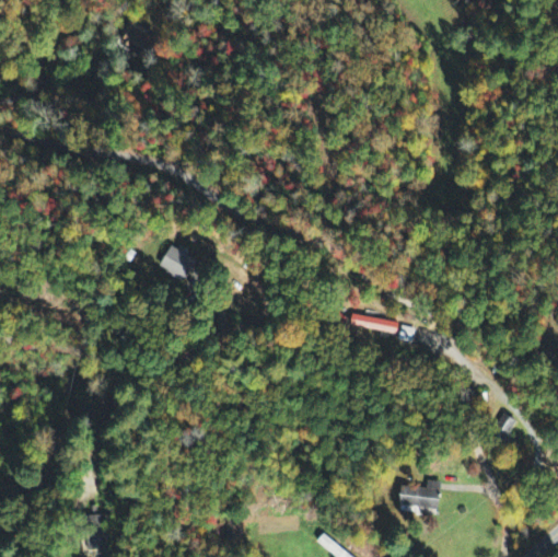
[(189,250),(171,242),(159,267),(185,280),(196,258),(187,254),(189,250)]
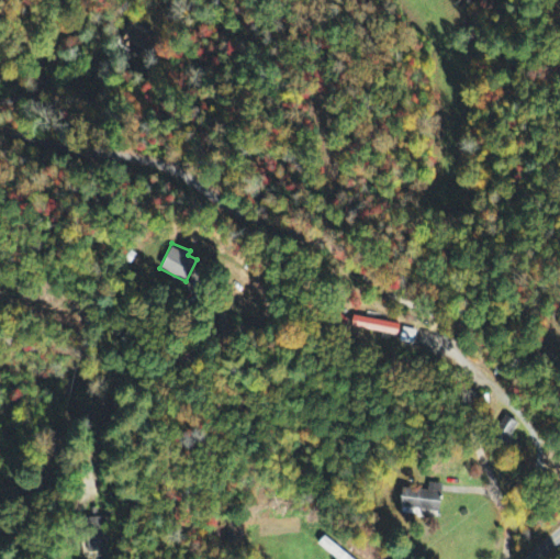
[(353,325),(383,331),(382,335),(400,338),(403,323),(356,313),(353,325)]
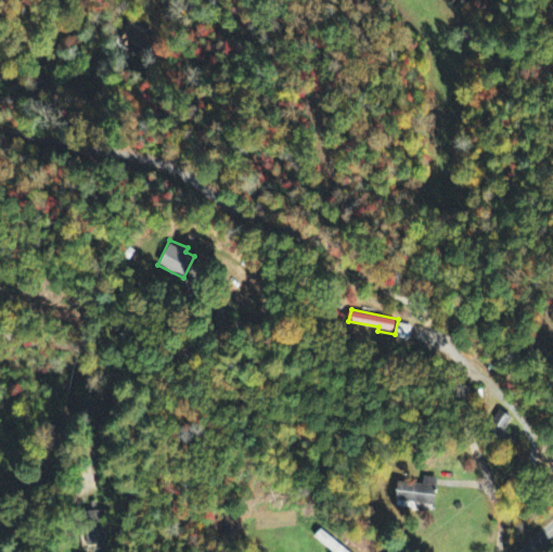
[(408,339),(412,324),(399,320),(395,335),(408,339)]
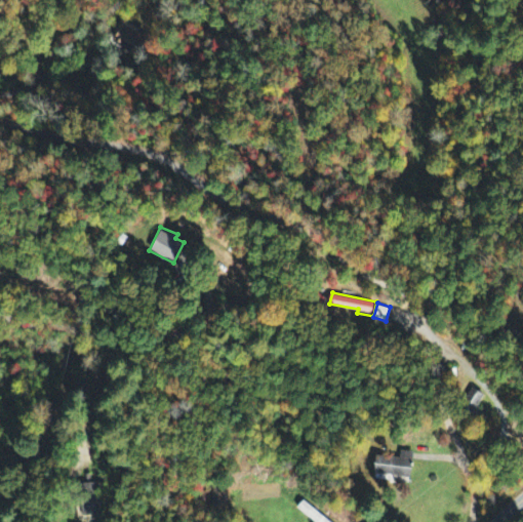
[(412,450),(400,449),(399,455),(375,454),(374,475),(411,477),(412,450)]
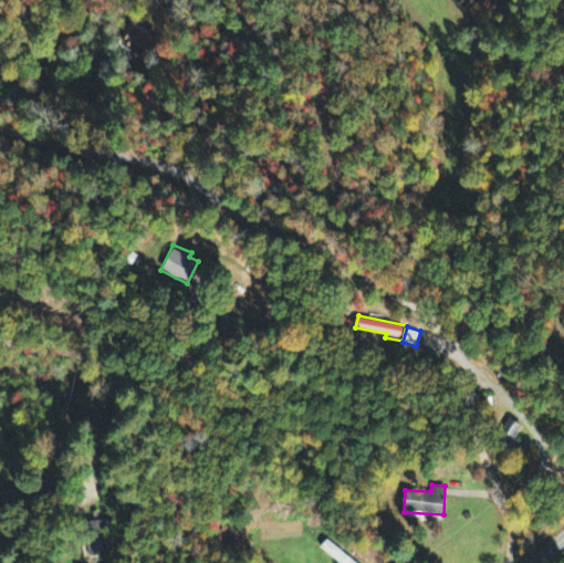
[(95,532),(104,524),(96,515),(87,523),(95,532)]
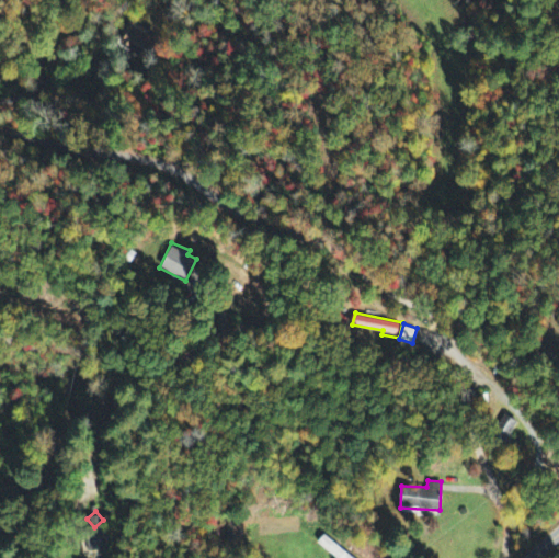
[(86,548),(103,549),(103,531),(86,531),(86,548)]
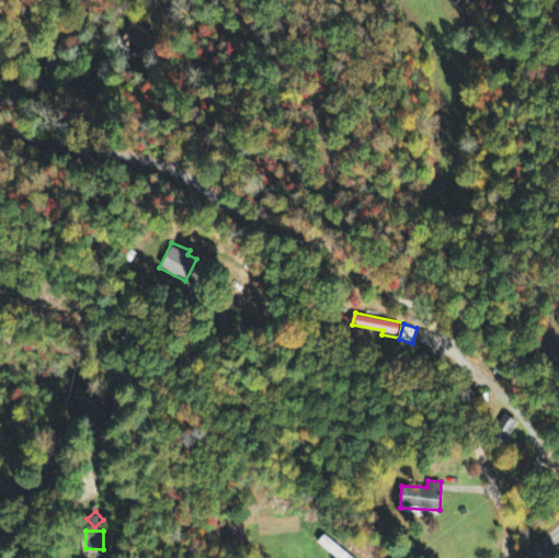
[(352,557),(323,534),(317,542),(335,557),(352,557)]
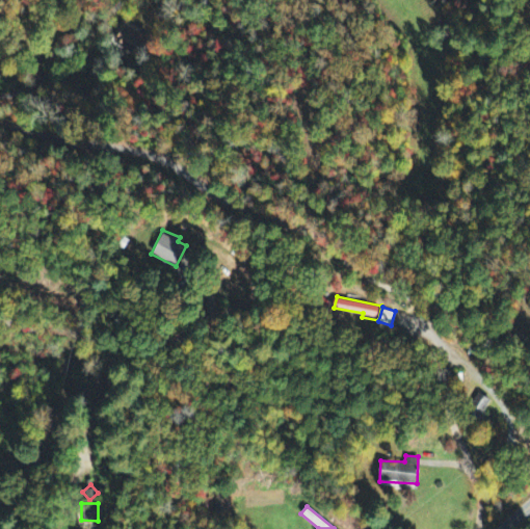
All buildings are outlined.
